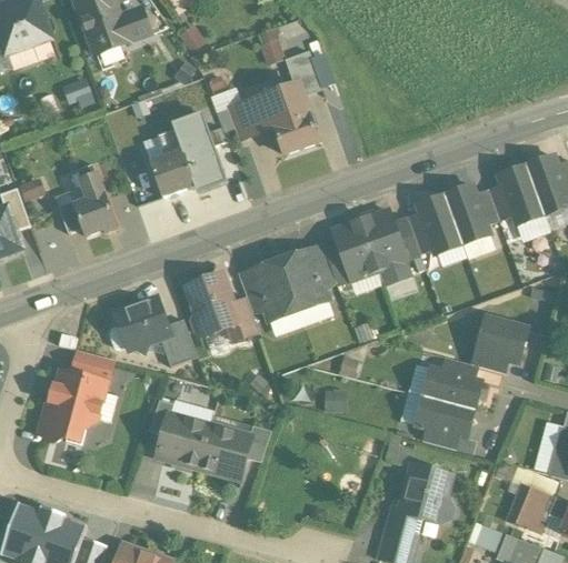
[(16,0),(0,6),(0,36),(7,54),(8,53),(53,37),(40,0),(16,0)]
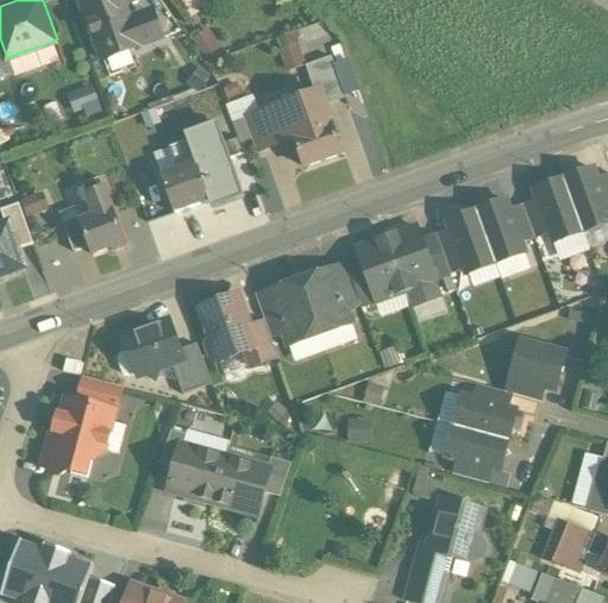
[(130,18),(124,0),(85,0),(105,57),(163,35),(152,10),(130,18)]
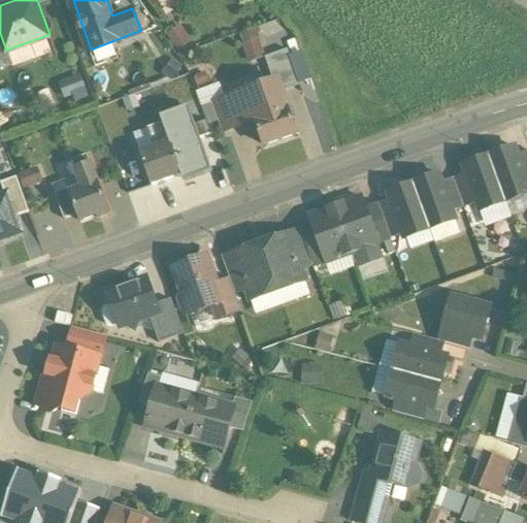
[(267,45),(259,17),(241,22),(251,51),(267,45)]
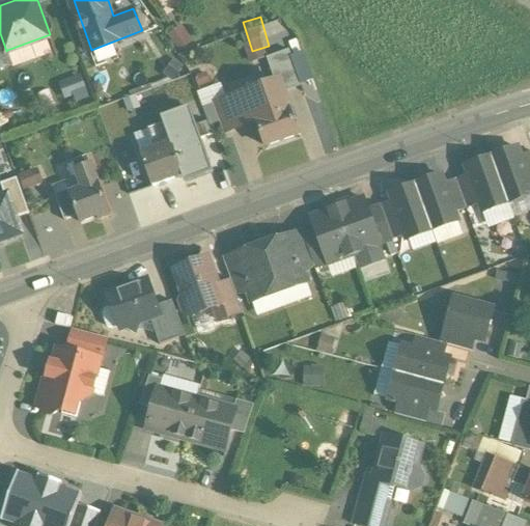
[(0,33),(0,63),(10,60),(7,50),(6,51),(0,33)]
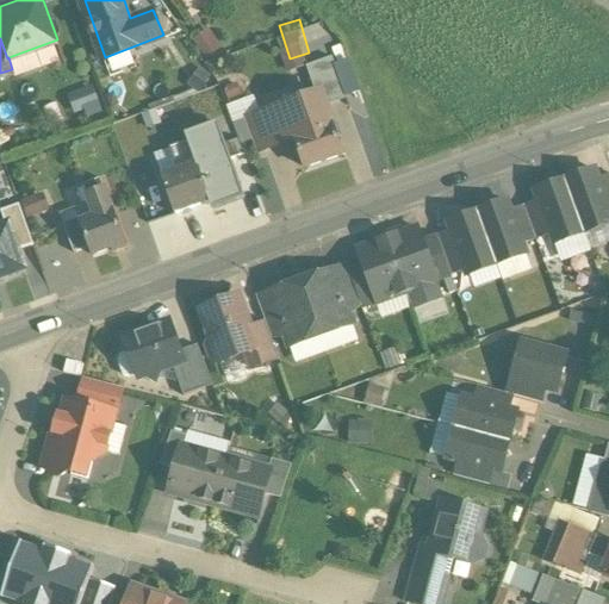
[(337,66),(322,70),(331,98),(347,92),(337,66)]
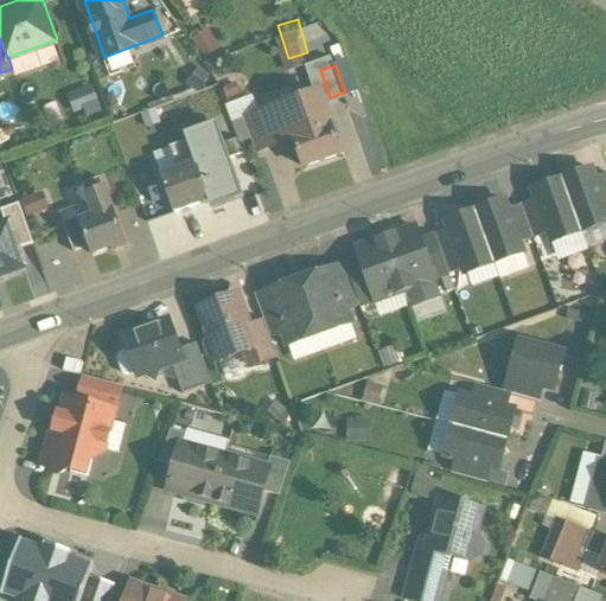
[(313,125),(306,104),(323,98),(324,98),(319,88),(250,113),(261,145),(295,133),(306,162),(342,149),(331,120),(330,120),(313,125)]
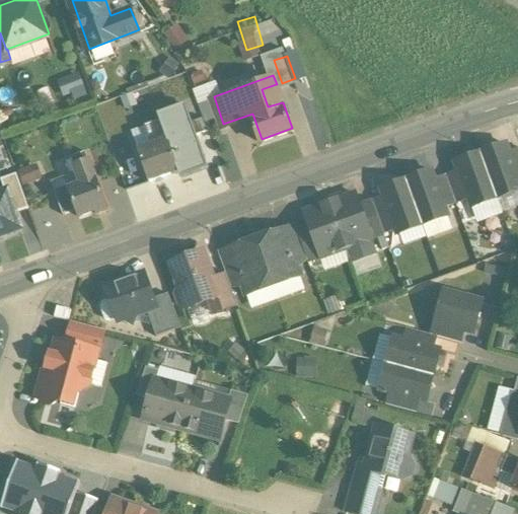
[(276,84),(262,89),(268,106),(282,102),(276,84)]
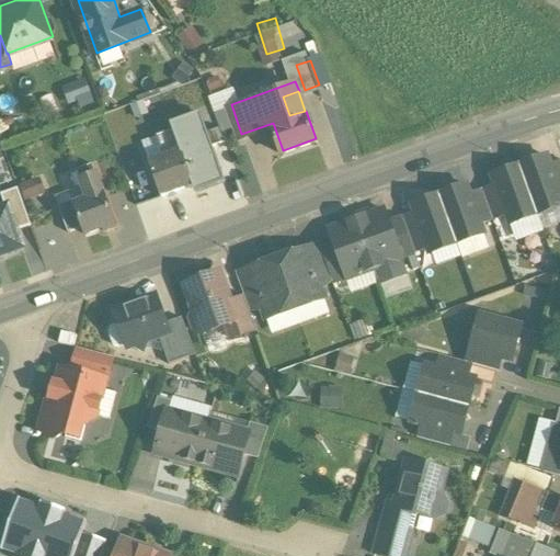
[(189,121),(174,126),(181,145),(182,145),(183,149),(196,144),(189,121)]
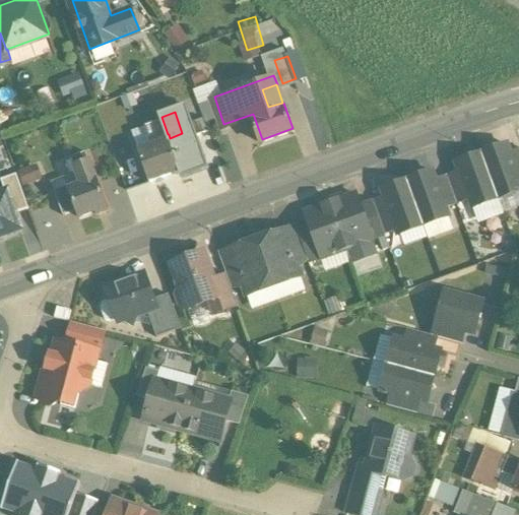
[(170,138),(169,134),(168,134),(161,117),(145,122),(152,140),(138,145),(150,179),(180,168),(170,138)]
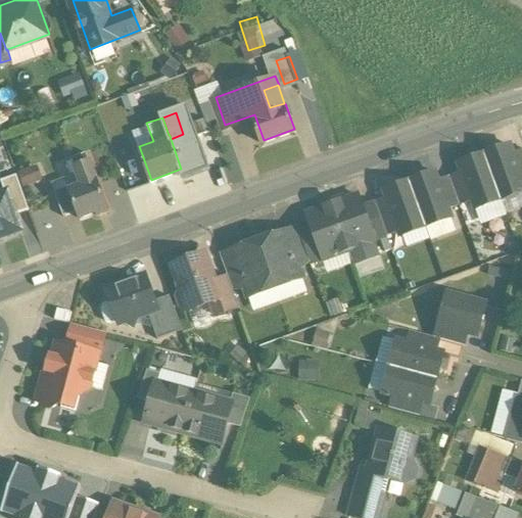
[(146,123),(127,130),(134,148),(139,146),(153,141),(146,123)]
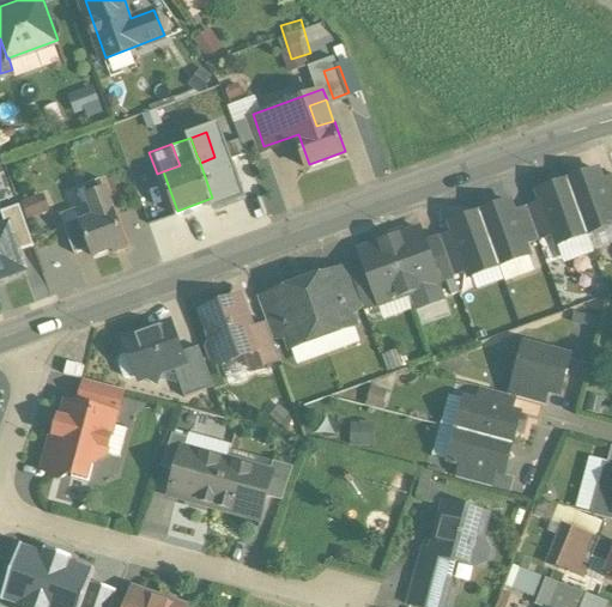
[(598,165),(568,176),(588,230),(611,220),(611,204),(603,177),(598,165)]
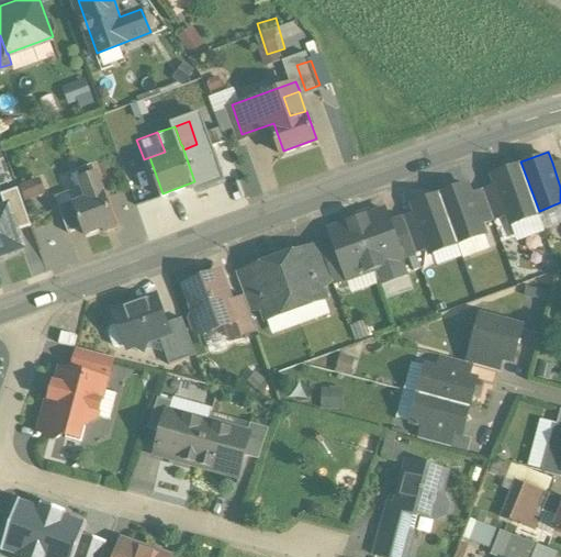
[(520,162),(494,171),(507,211),(512,221),(539,211),(520,162)]
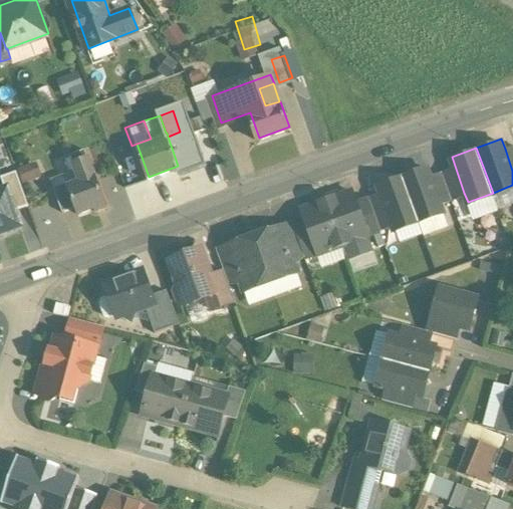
[(93,174),(89,163),(76,168),(80,179),(69,183),(68,184),(75,205),(78,211),(94,206),(95,208),(106,204),(95,174),(93,174)]
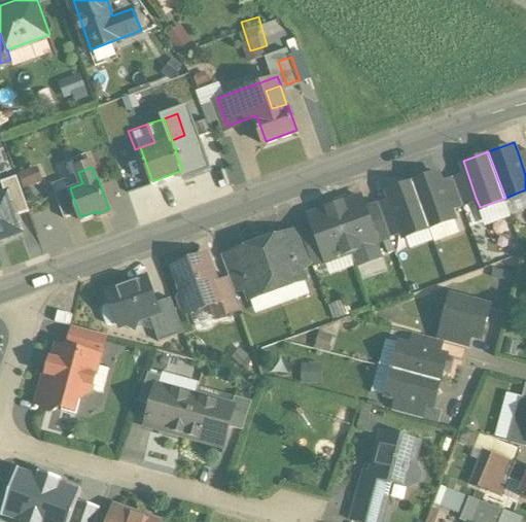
[(439,170),(413,179),(429,225),(455,216),(452,206),(442,179),(439,170)]
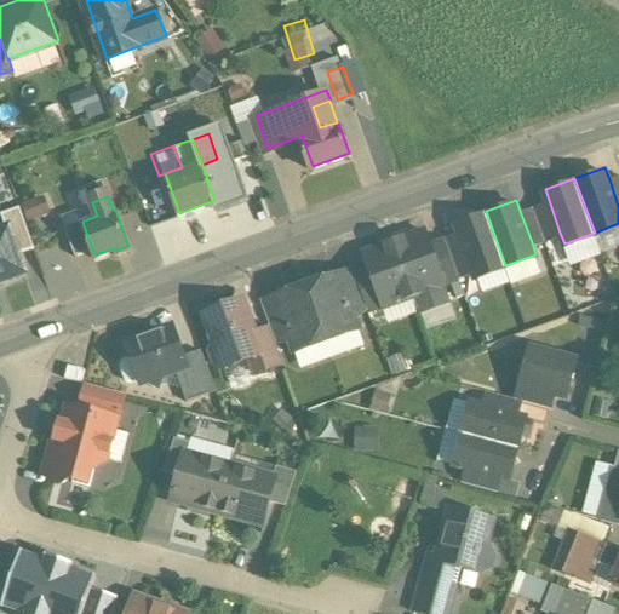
[(549,200),(534,206),(545,237),(560,233),(549,200)]
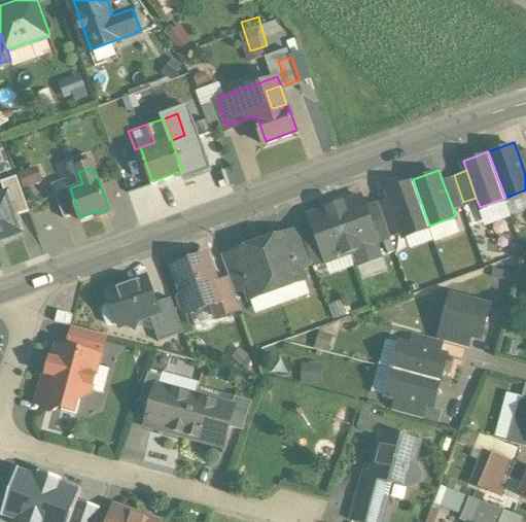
[(78,172),(51,181),(55,189),(69,184),(71,187),(82,183),(78,172)]
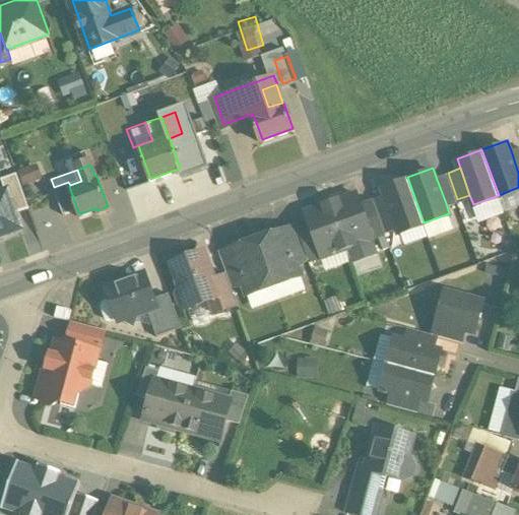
[(7,190),(15,212),(29,207),(16,171),(1,176),(3,180),(7,190)]
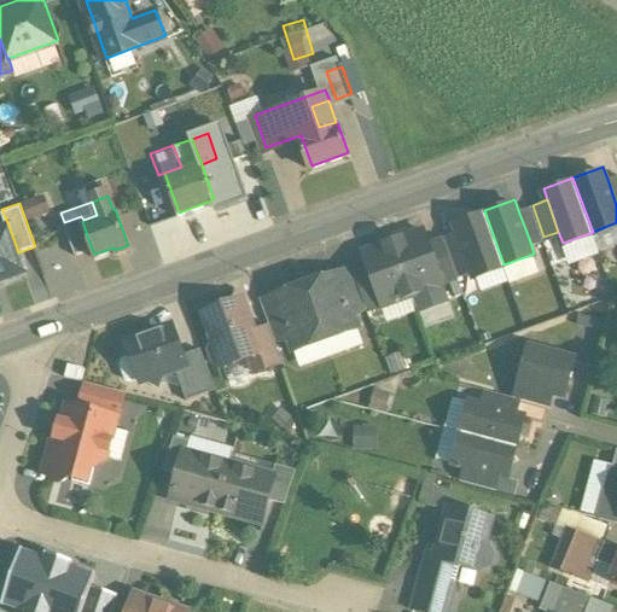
[(533,205),(518,210),(530,242),(543,237),(533,205)]
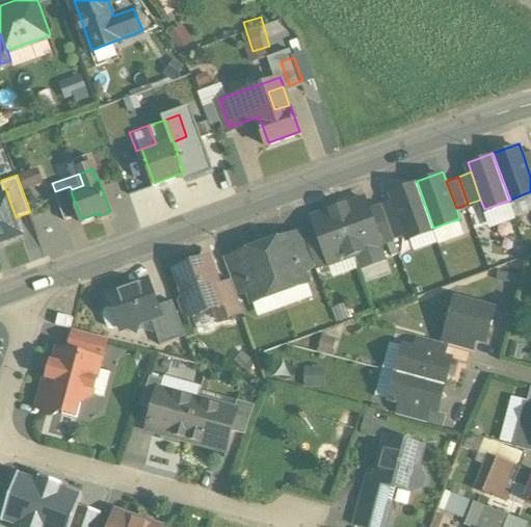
[(417,181),(391,190),(406,232),(407,237),(433,228),(417,181)]
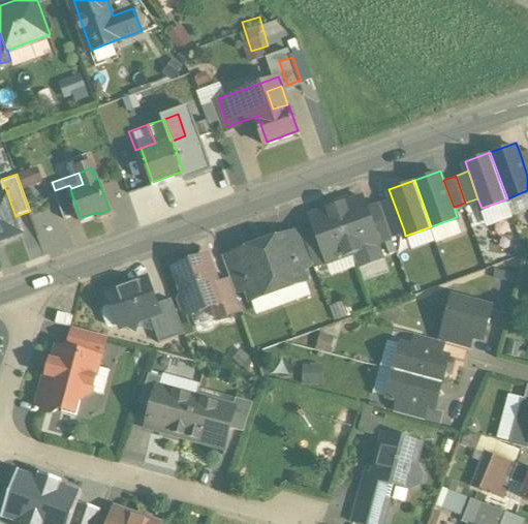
[(69,185),(55,190),(64,215),(78,211),(70,189),(71,188),(69,185)]
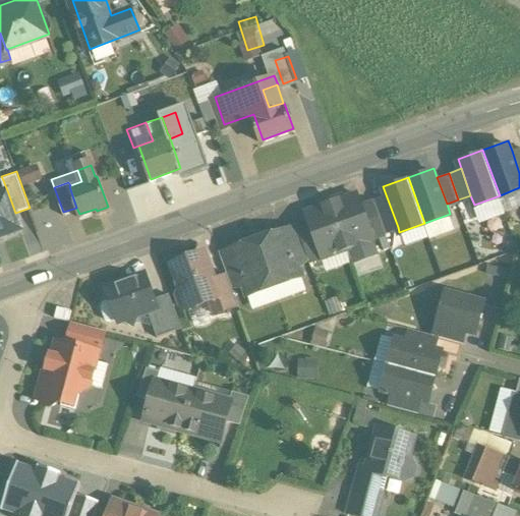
[(7,190),(0,192),(0,234),(20,227),(15,213),(7,190)]
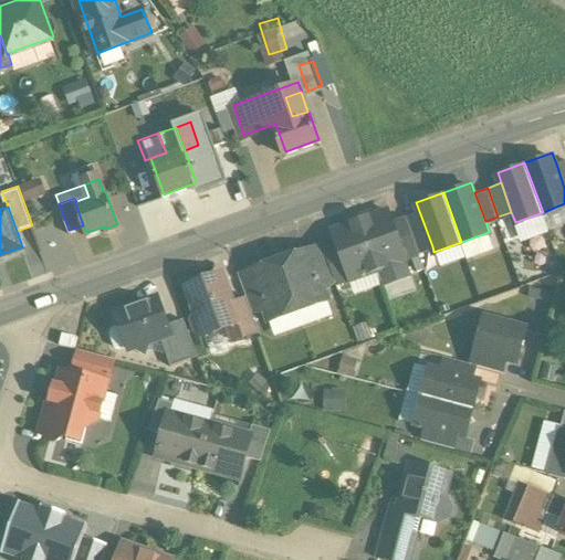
[(393,220),(388,207),(361,217),(378,266),(406,256),(406,255),(393,220)]
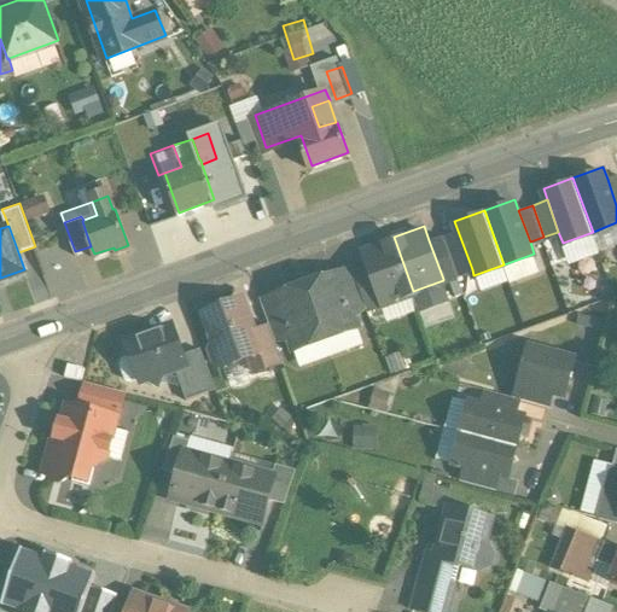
[(458,231),(444,235),(458,274),(472,269),(458,231)]
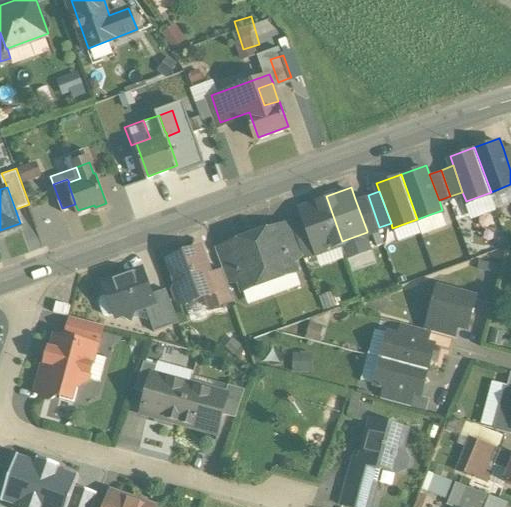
[(368,195),(355,199),(367,231),(379,227),(368,195)]
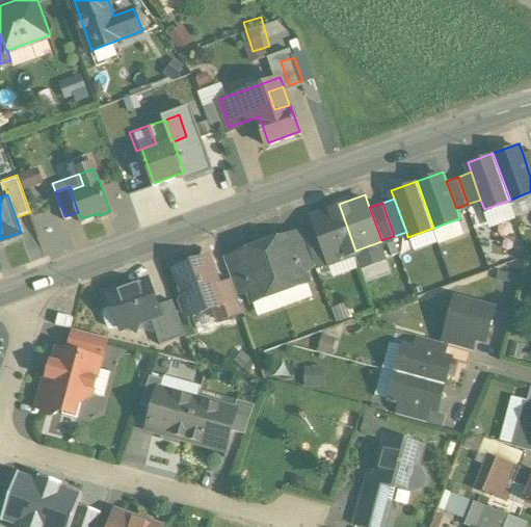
[(339,204),(312,214),(317,227),(328,260),(328,261),(355,251),(339,204)]
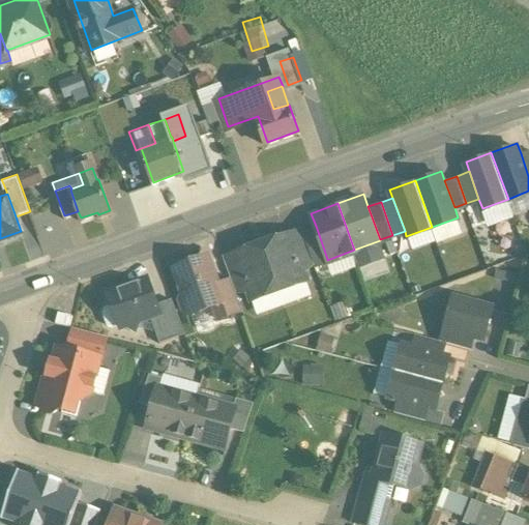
[(316,226),(302,230),(314,260),(315,263),(327,259),(316,226)]
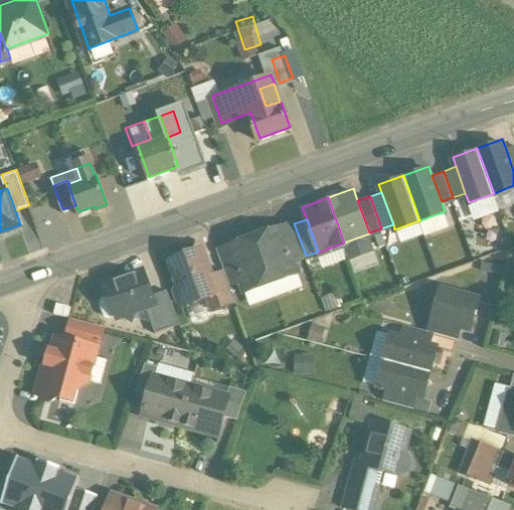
[(305,252),(294,223),(283,227),(293,257),(305,252)]
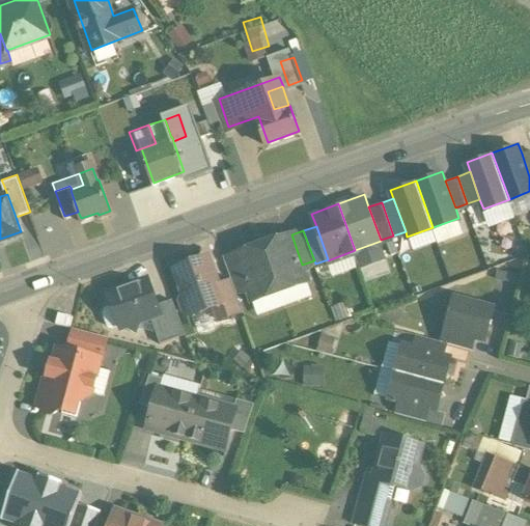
[(290,231),(263,242),(280,288),(307,279),(302,265),(291,234),(290,231)]
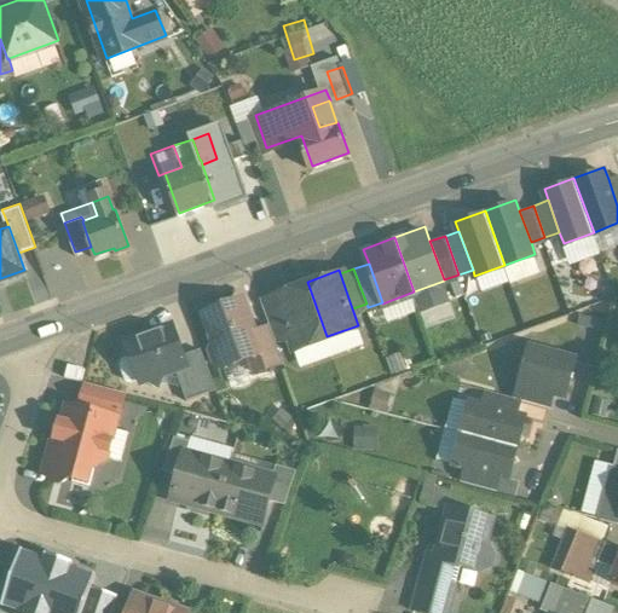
[(307,282),(275,293),(276,296),(289,331),(295,347),(327,336),(307,282)]
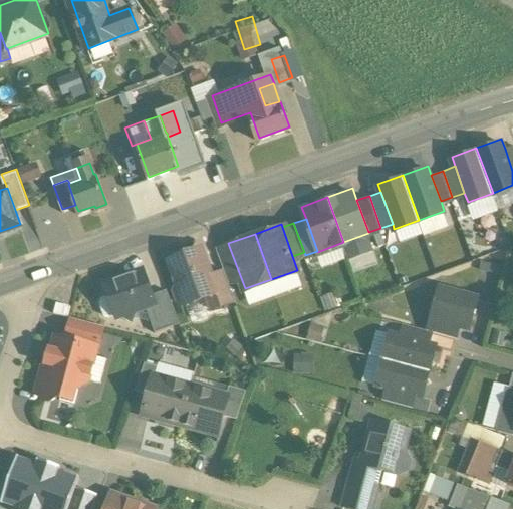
[(202,245),(169,257),(179,283),(177,289),(180,297),(185,298),(186,303),(208,294),(218,291),(211,273),(212,273),(202,245)]
